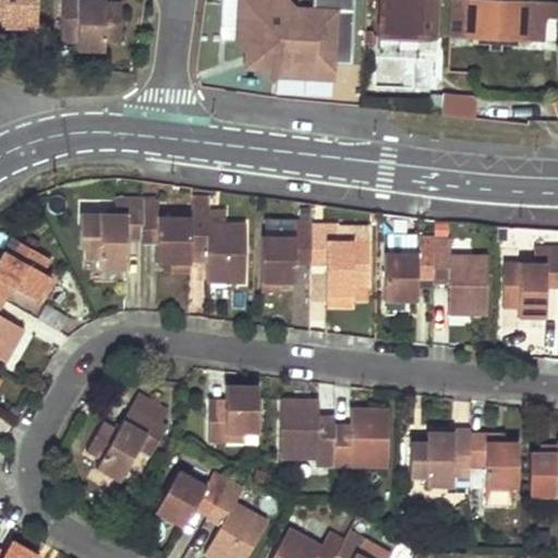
[(0,26),(37,26),(37,0),(0,0),(0,20),(0,26)]
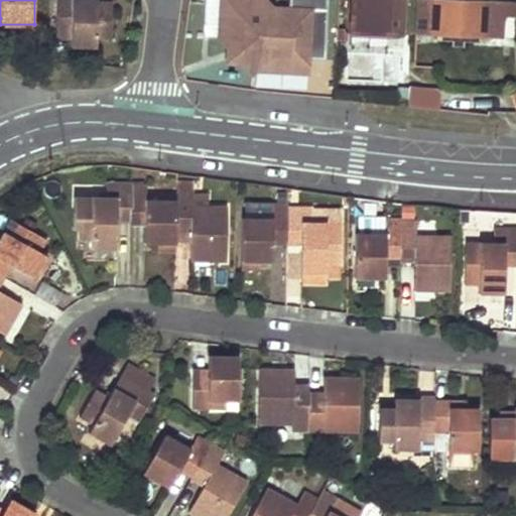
[(56,0),(55,30),(71,31),(70,40),(70,48),(96,48),(96,39),(111,40),(112,8),(97,8),(97,2),(97,0),(56,0)]
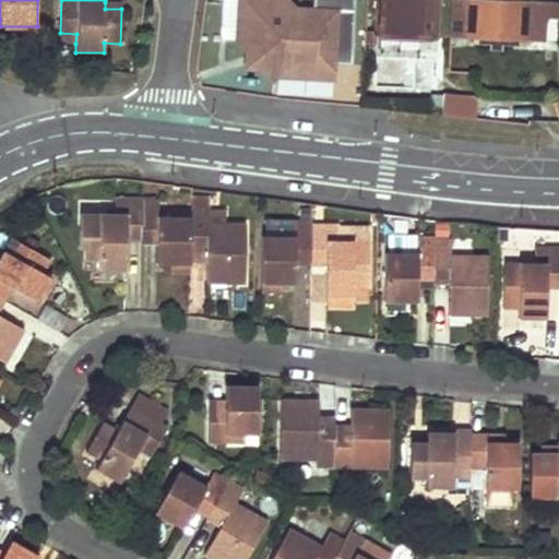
[(274,81),(278,76),(295,61),(334,63),(337,11),(283,8),(283,0),(225,0),(224,2),(222,7),(219,39),(237,40),(247,51),(258,51),(263,58),(263,69),(274,81)]
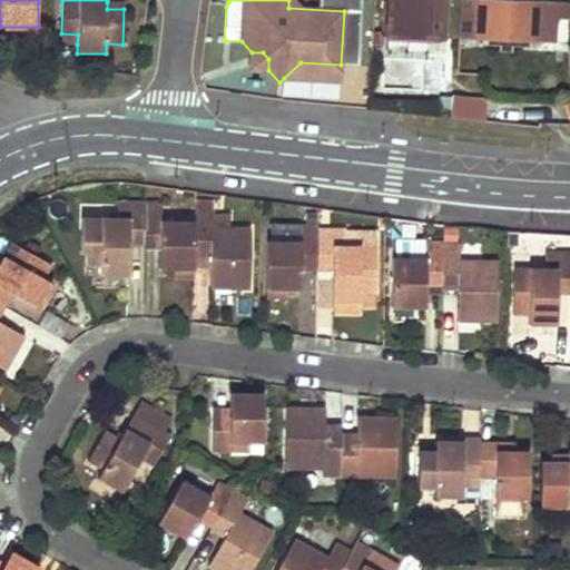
[(389,0),(387,36),(444,40),(446,0),(389,0)]
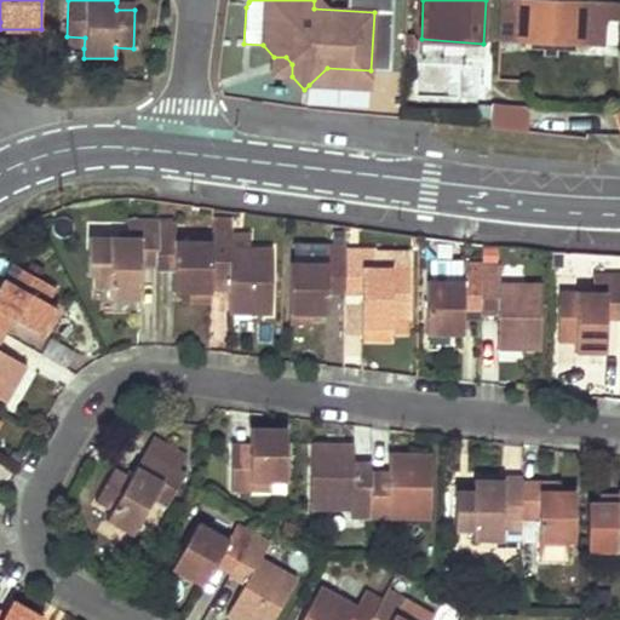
[(555,0),(551,0),(501,0),(500,41),(526,41),(574,45),(602,46),(603,19),(604,3),(570,1),(569,0),(555,0)]
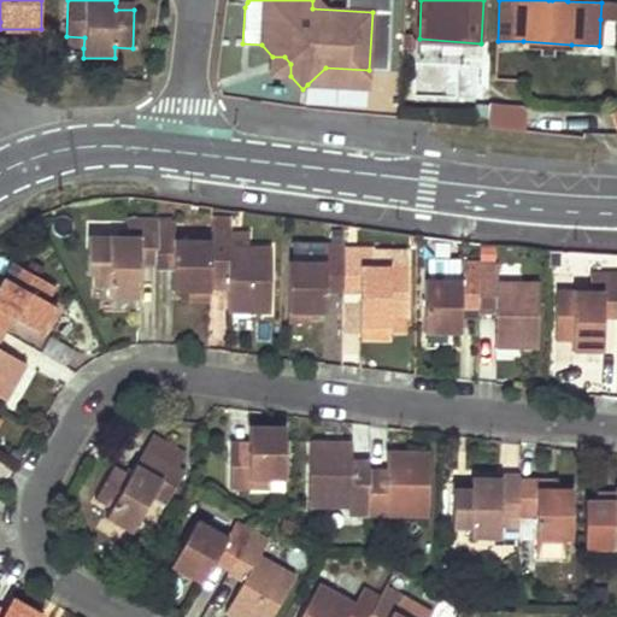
[(616,4),(601,3),(600,19),(616,19),(616,4)]
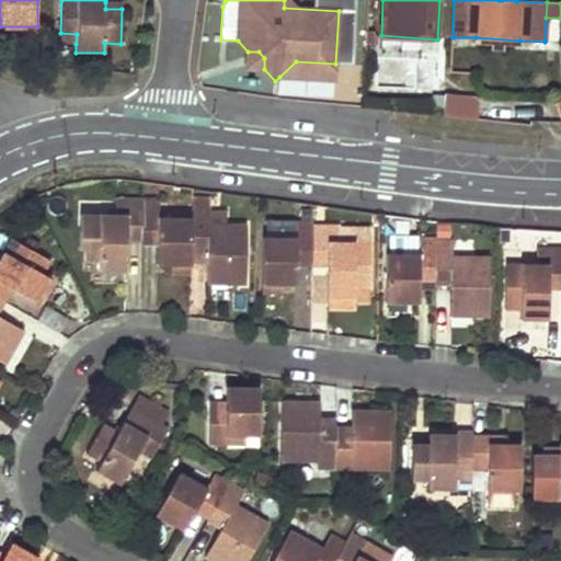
[(77,34),(60,33),(60,43),(76,44),(77,34)]
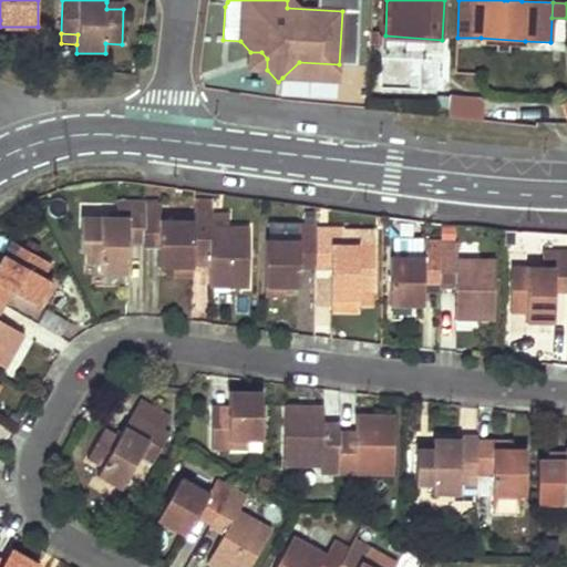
[(267,70),(267,59),(261,52),(250,52),(250,60),(250,69),(258,70),(267,70)]
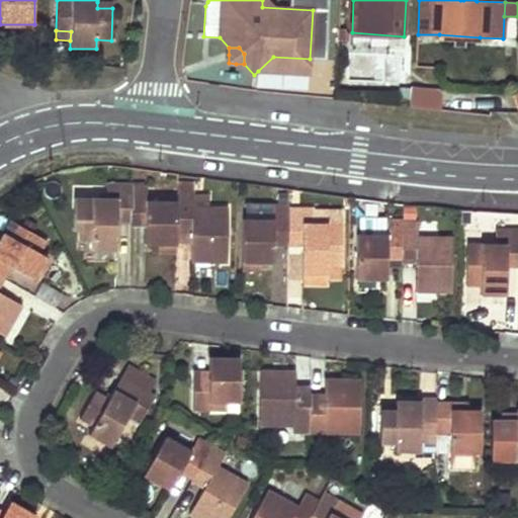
[(310,59),(273,57),(258,71),(309,74),(310,59)]
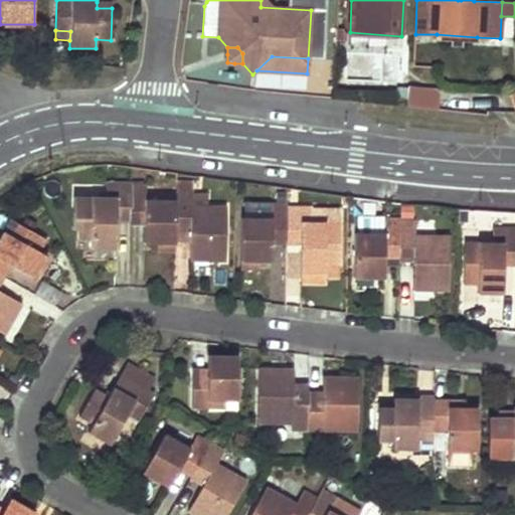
[(407,88),(406,111),(438,113),(439,90),(407,88)]
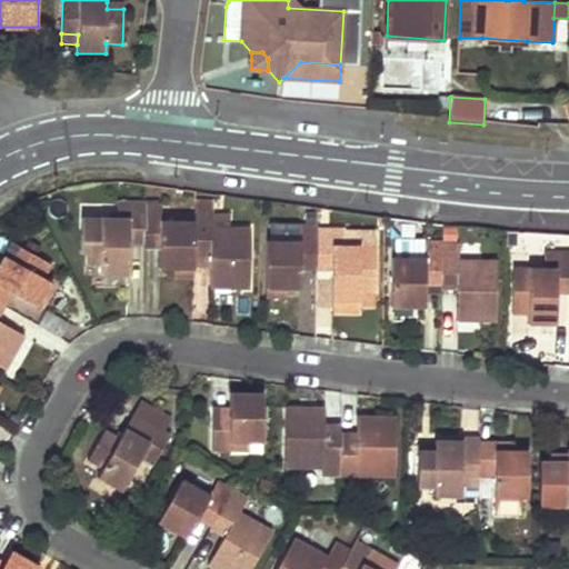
[(193,249),(210,248),(210,257),(210,288),(249,289),(249,228),(229,228),(211,228),(211,213),(212,201),(195,200),(195,222),(193,249)]
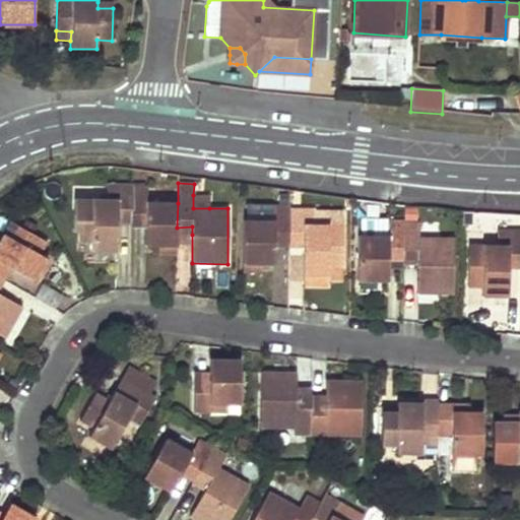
[(117,214),(131,215),(132,187),(132,184),(107,184),(107,199),(92,199),(91,210),(77,209),(77,242),(91,242),(91,251),(117,251),(117,222),(117,214)]
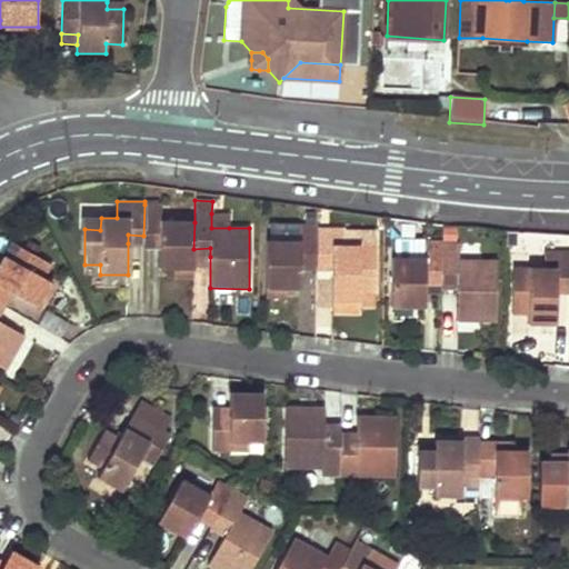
[(143,240),(160,240),(160,249),(159,269),(172,269),(193,269),(193,257),(193,249),(195,222),(161,221),(161,205),(145,205),(143,236),(143,240)]
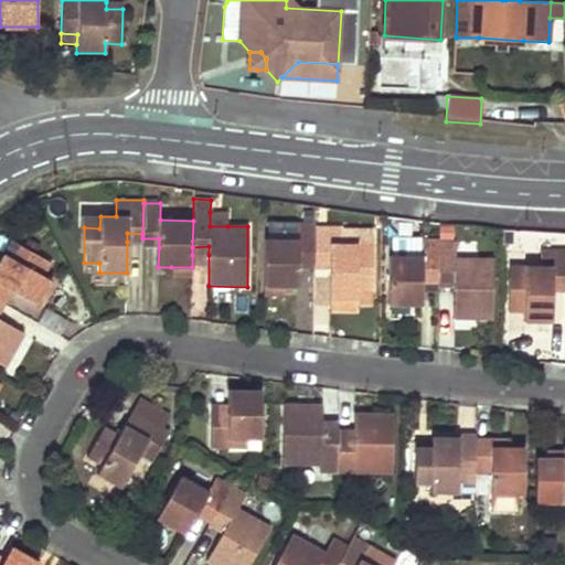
[(227,212),(210,212),(210,226),(227,226),(227,212)]
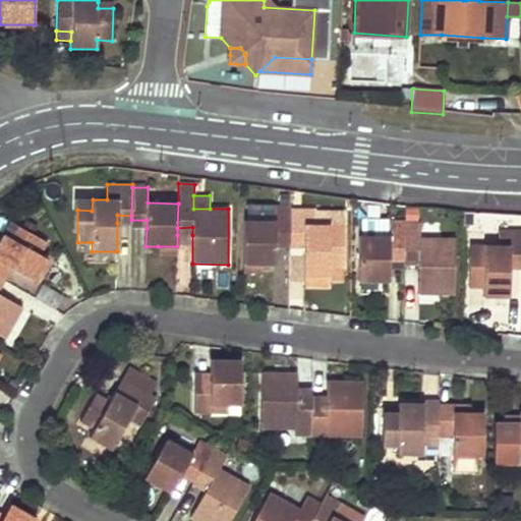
[(92,211),(93,199),(77,199),(77,210),(92,211)]
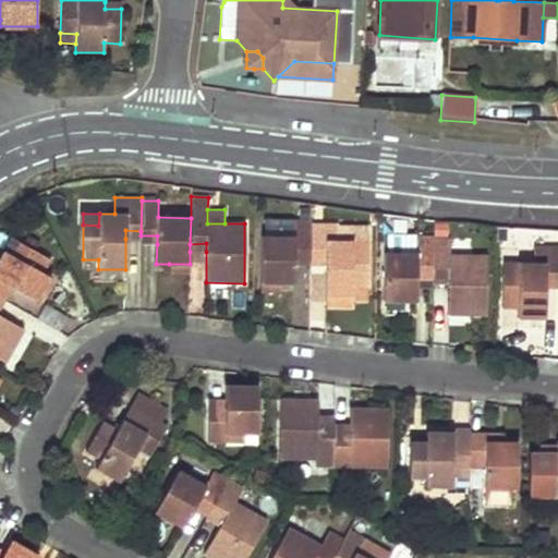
[(293,263),(293,255),(310,255),(310,223),(310,219),(292,219),(292,237),(261,235),(259,282),(280,281),(293,282),(293,263)]
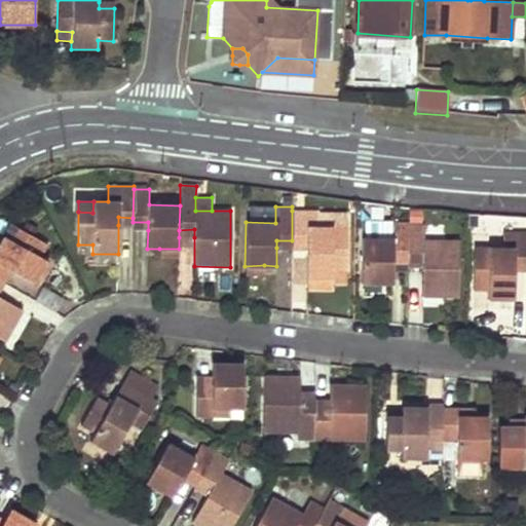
[(307,278),(331,278),(331,284),(345,284),(346,237),(332,237),(332,226),(316,226),(316,211),(292,211),(292,240),(292,241),(305,241),(305,249),(305,278),(307,278)]
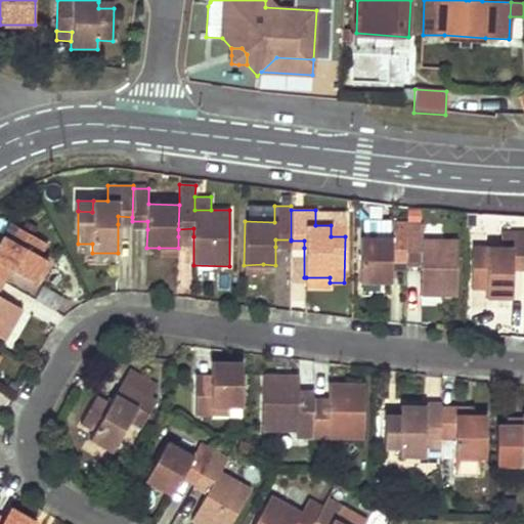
[(132,221),(132,217),(118,216),(118,224),(132,224),(132,221)]
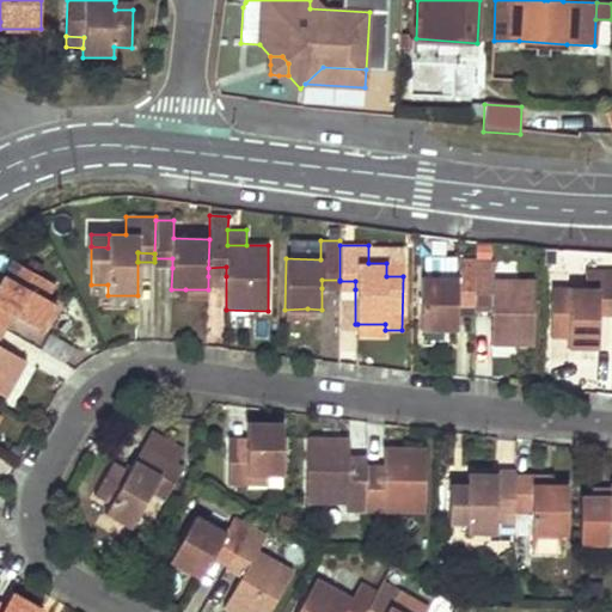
[(13,281),(22,267),(11,261),(0,255),(0,275),(2,276),(2,275),(13,281)]
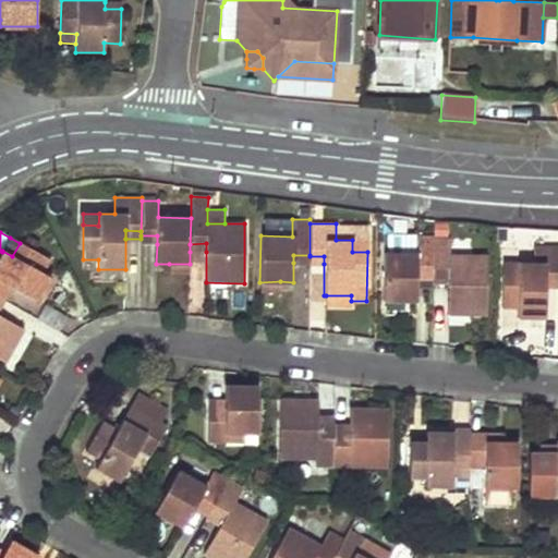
[(157,235),(141,235),(141,239),(141,243),(157,244),(157,235)]
